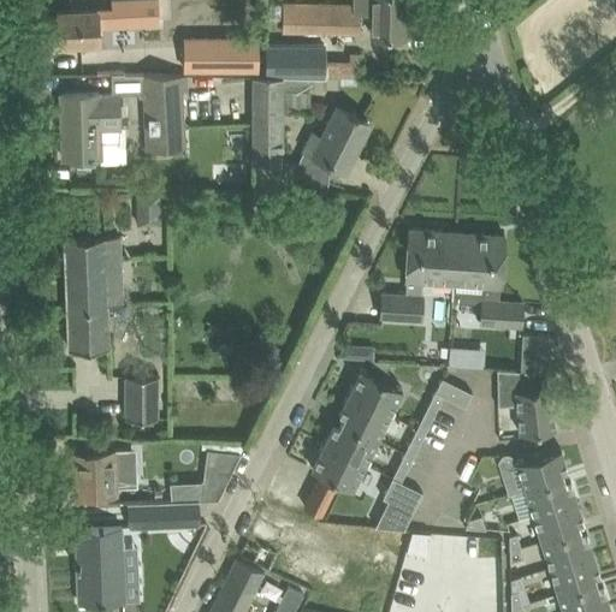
[(355,0),(355,9),(355,16),(361,16),(373,16),(373,40),(384,40),(408,40),(408,22),(404,22),(404,0),(355,0)]
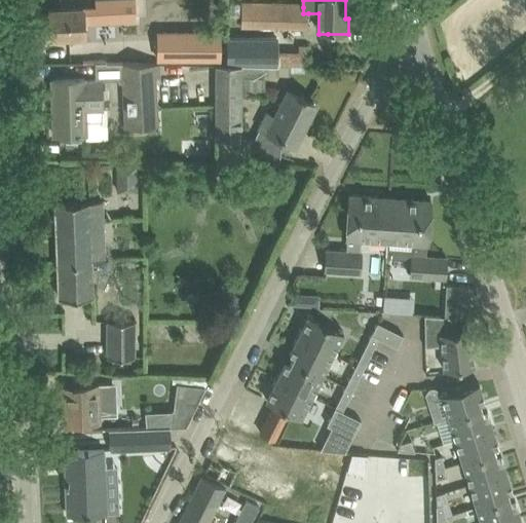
[(96,10),(70,11),(49,12),(50,42),(84,40),(83,27),(137,25),(136,1),(95,3),(96,10)]
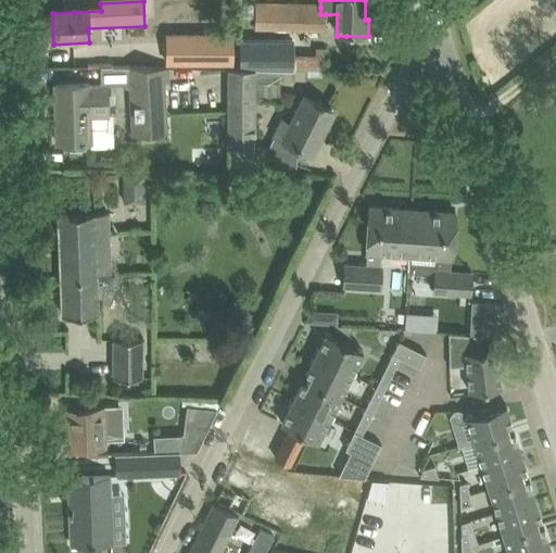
[(255,7),(255,30),(326,33),(326,14),(320,14),(320,8),(255,7)]
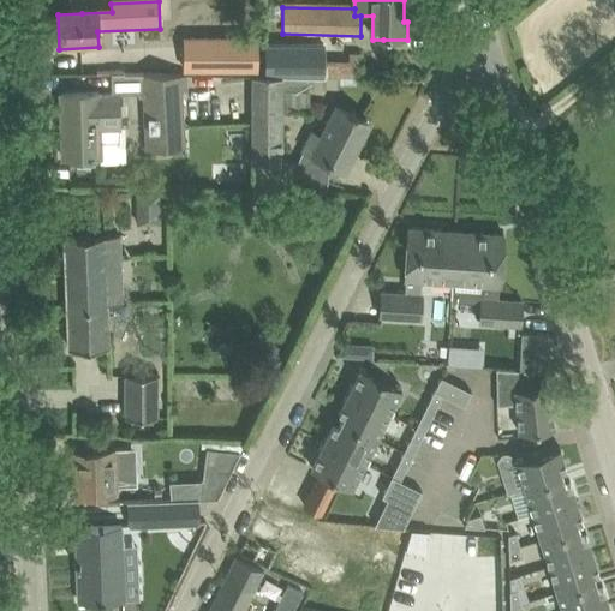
[(185,41),(184,73),(256,75),(257,42),(185,41)]
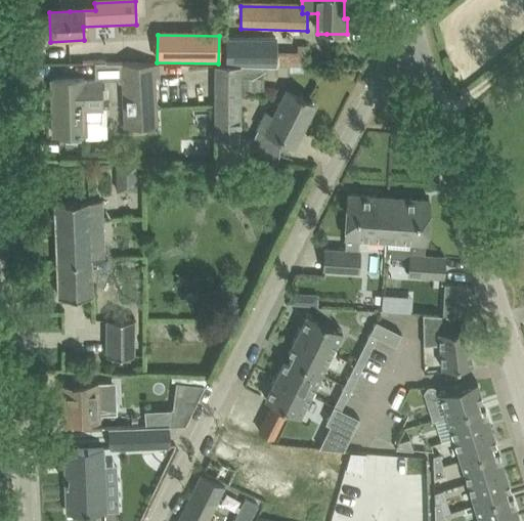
[(225,42),(225,68),(274,69),(274,43),(225,42)]
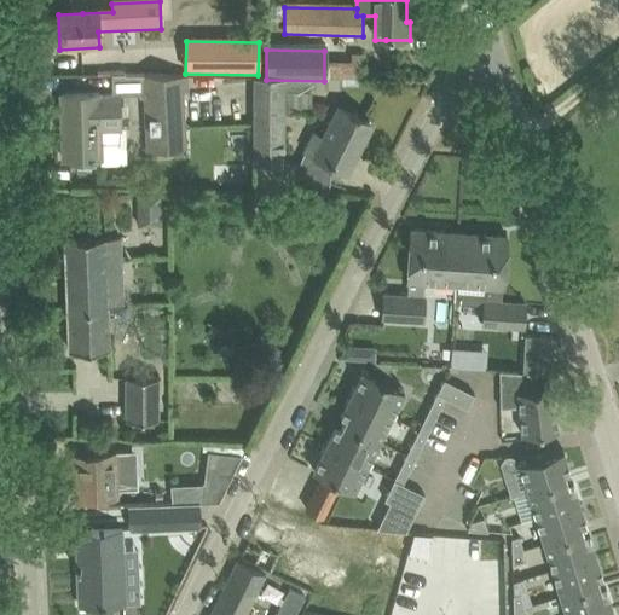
[(97,59),(98,77),(146,75),(145,61),(125,61),(125,58),(97,59)]
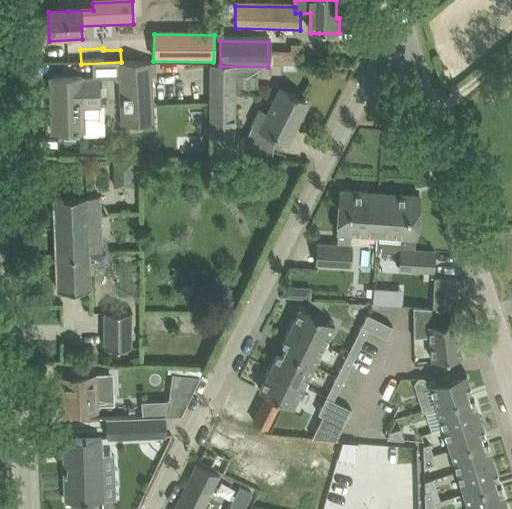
[(269,65),(299,66),(299,59),(269,58),(269,65)]
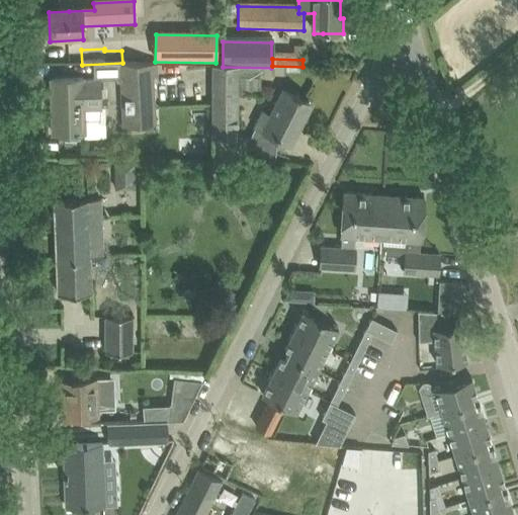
[(156,66),(140,65),(119,65),(123,127),(156,126),(153,78),(157,78),(156,66)]
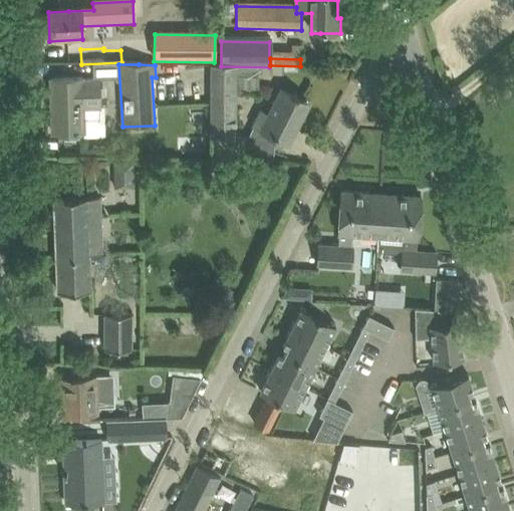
[(211,66),(210,158),(274,164),(276,139),(288,144),(308,104),(282,92),(269,117),(262,114),(250,138),(236,137),(237,89),(259,89),(259,67),(211,66)]
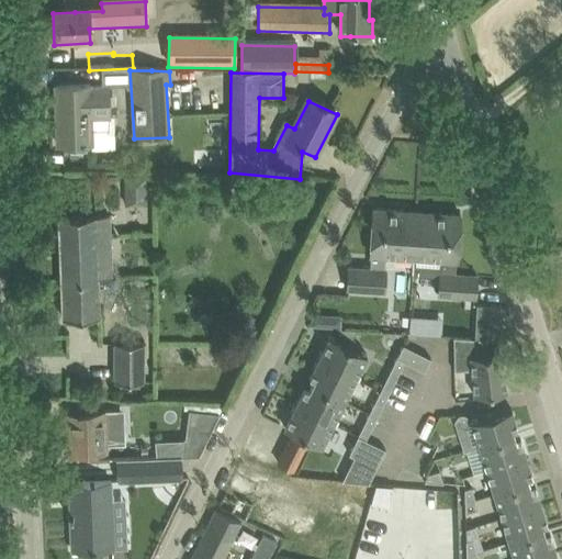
[(56,148),(64,148),(64,147),(92,146),(91,120),(109,120),(108,89),(90,89),(90,88),(55,89),(56,135),(56,148)]
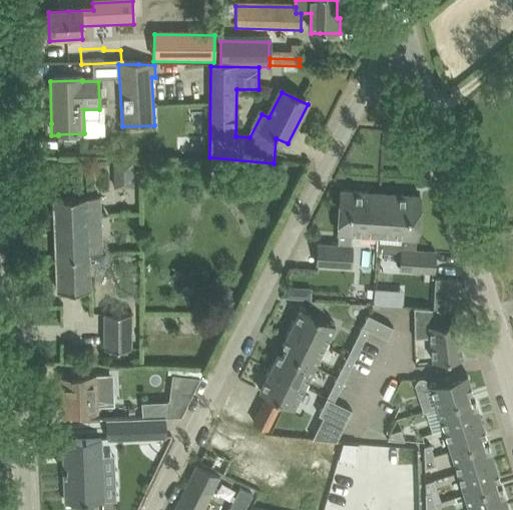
[(114,163),(114,189),(134,189),(134,162),(114,163)]
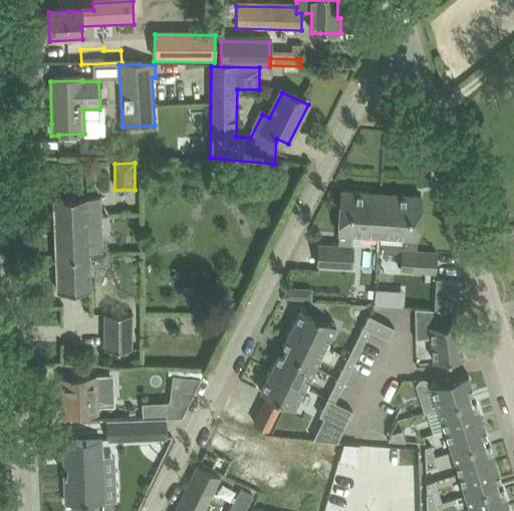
[(317,267),(336,268),(351,269),(352,249),(351,249),(352,237),(378,239),(380,196),(341,194),(338,236),(339,236),(338,248),(318,247),(317,267)]
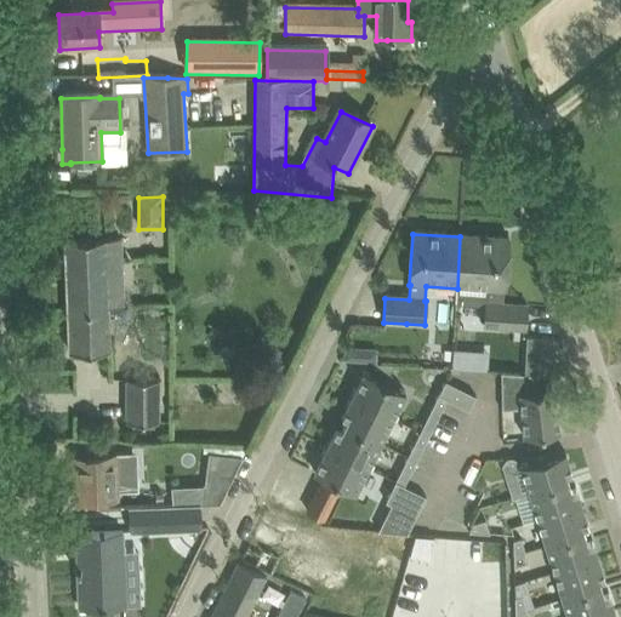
[(460,236),(457,289),(456,306),(485,307),(484,329),(525,331),(527,308),(503,306),(503,291),(505,291),(508,240),(460,236)]
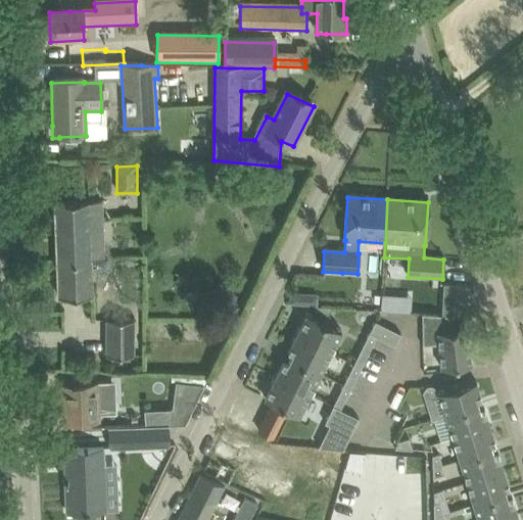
[(100,204),(55,206),(59,299),(80,298),(93,297),(91,261),(102,261),(100,204)]
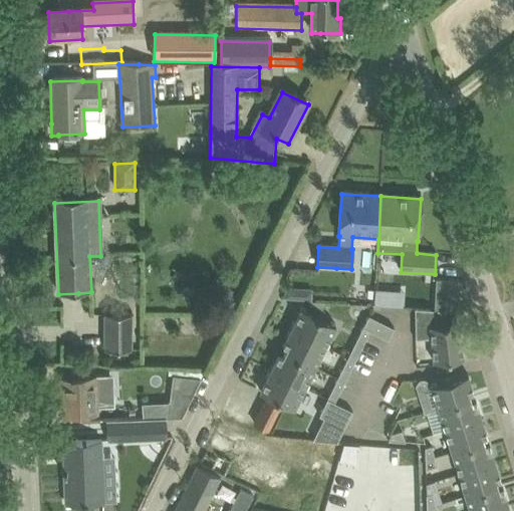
[(440,281),(438,312),(444,312),(459,313),(459,300),(454,281),(440,281)]
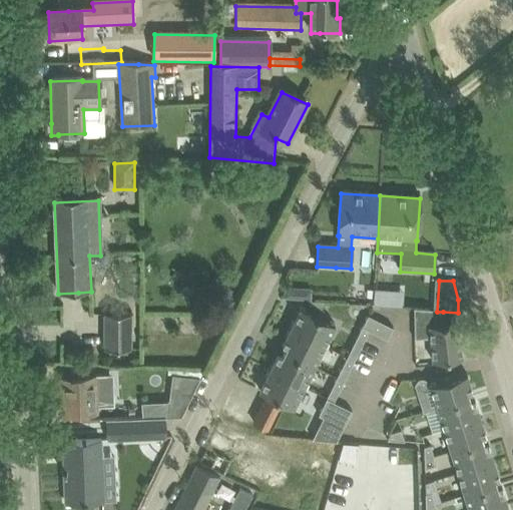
[(102,345),(103,316),(85,315),(85,303),(62,303),(61,344),(102,345)]
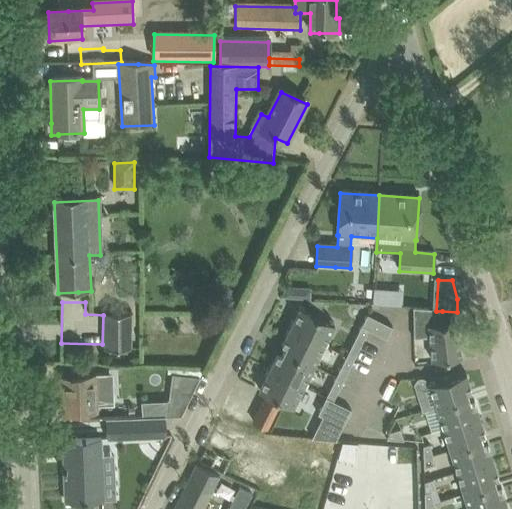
[(300,308),(289,329),(323,347),(334,325),(300,308)]
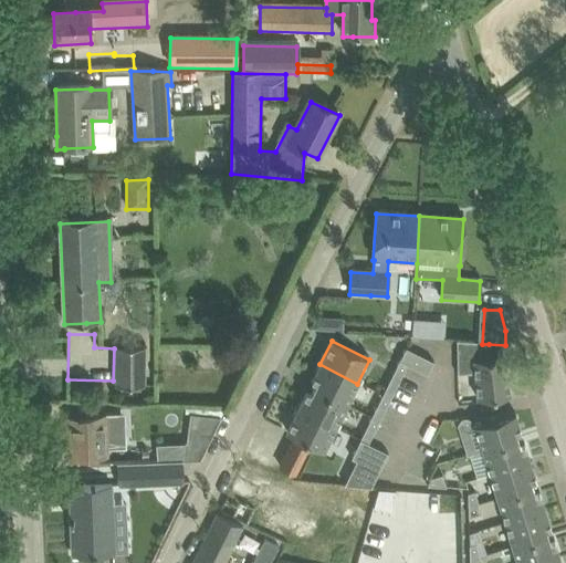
[(482,344),(457,342),(458,377),(459,377),(459,376),(474,374),(478,400),(511,397),(506,357),(491,360),(489,344),(482,344)]
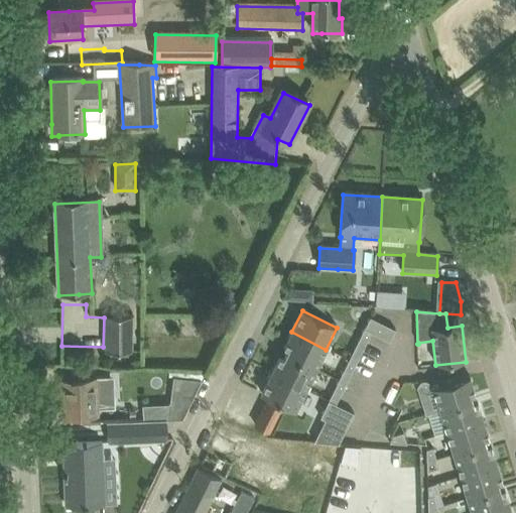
[(105,317),(104,352),(132,352),(132,317),(105,317)]
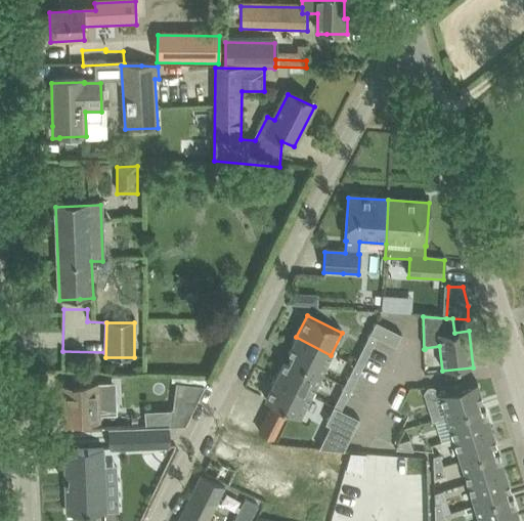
[(395,348),(401,336),(376,323),(369,336),(378,339),(395,348)]
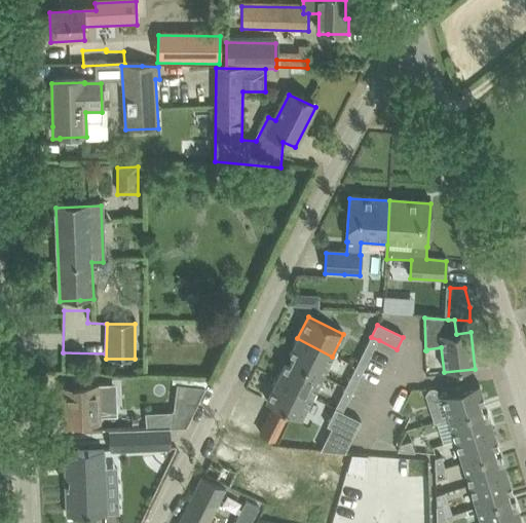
[(374,349),(379,340),(371,337),(367,346),(374,349)]
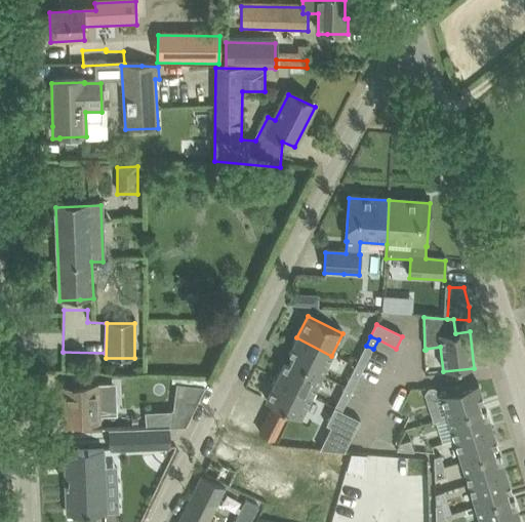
[(292,356),(290,361),(321,376),(331,356),(296,337),(288,354),(292,356)]
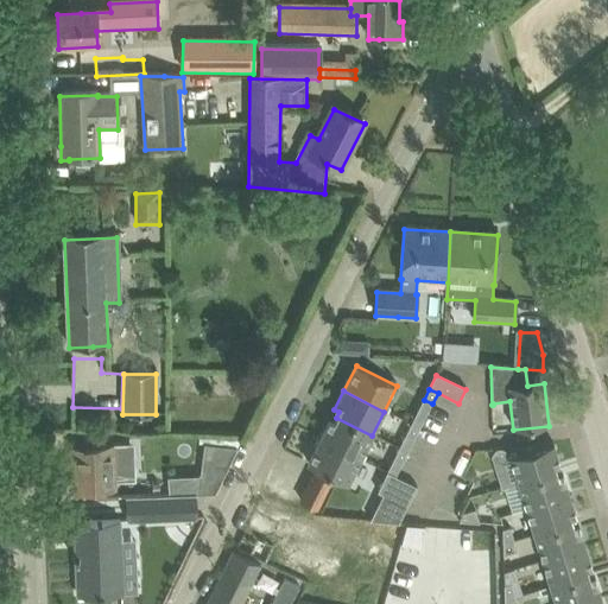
[(329,421),(320,440),(360,461),(372,436),(336,418),(334,424),(329,421)]
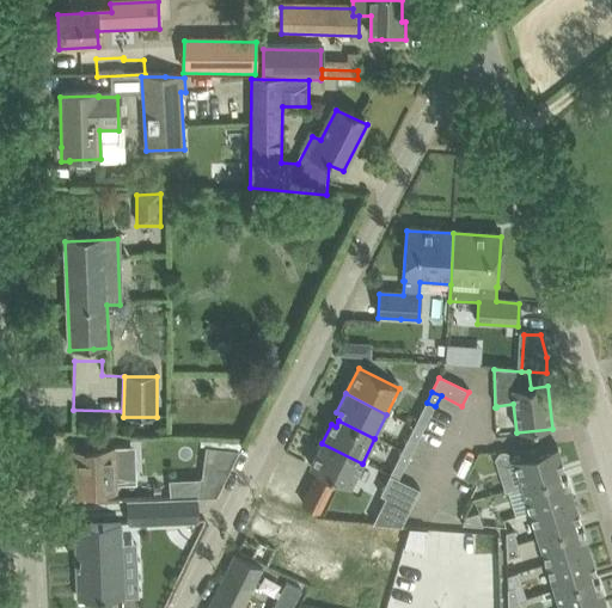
[(417,443),(422,433),(414,428),(409,438),(417,443)]
